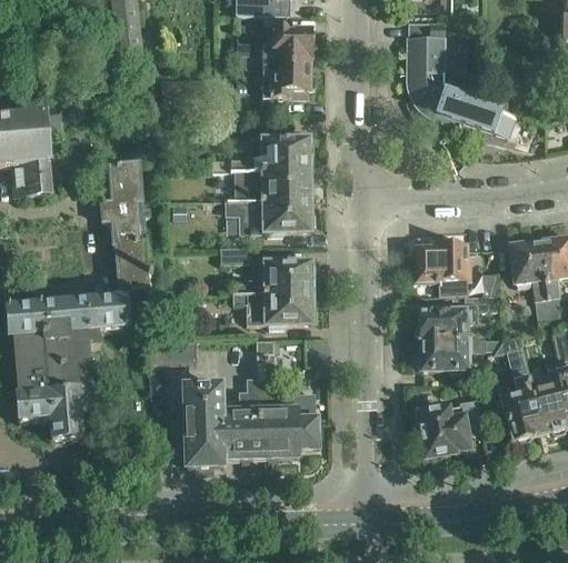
[(110,0),(113,26),(117,60),(143,58),(137,0),(110,0)]
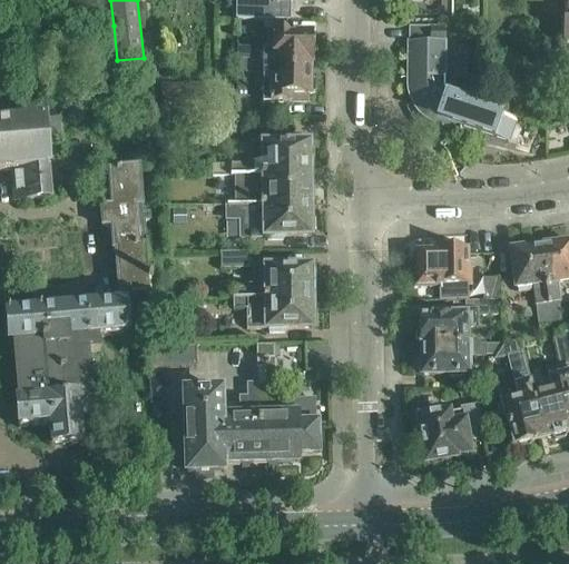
[(237,16),(274,16),(274,3),(288,3),(288,0),(255,0),(255,3),(237,3),(237,16)]
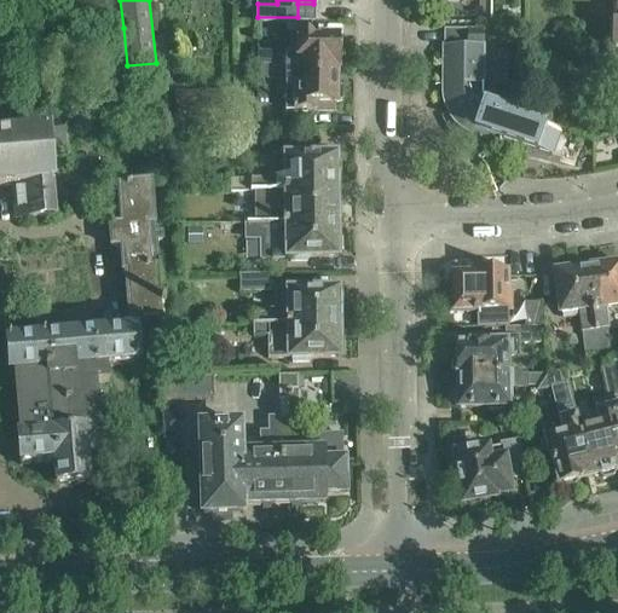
[(483,88),(483,23),(444,23),(444,93),(448,107),(452,113),(483,88)]
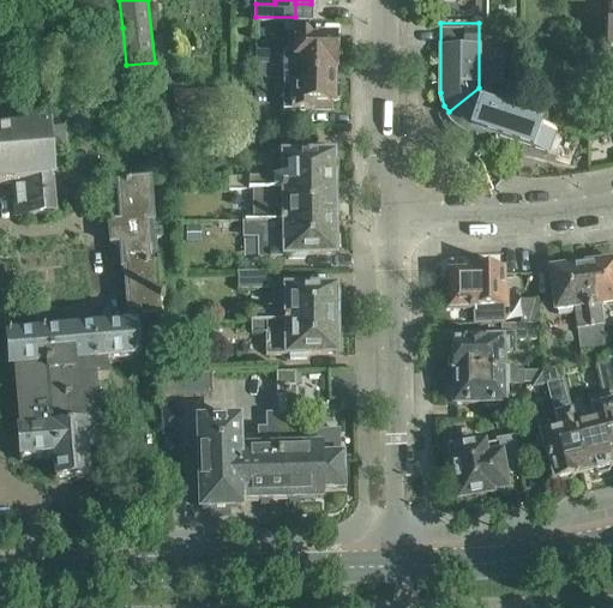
[(320,62),(332,62),(335,62),(335,48),(340,47),(340,35),(335,34),(335,31),(317,31),(317,29),(283,29),(283,47),(256,47),(256,61),(270,62),(312,62),(312,64),(320,65),(320,62)]
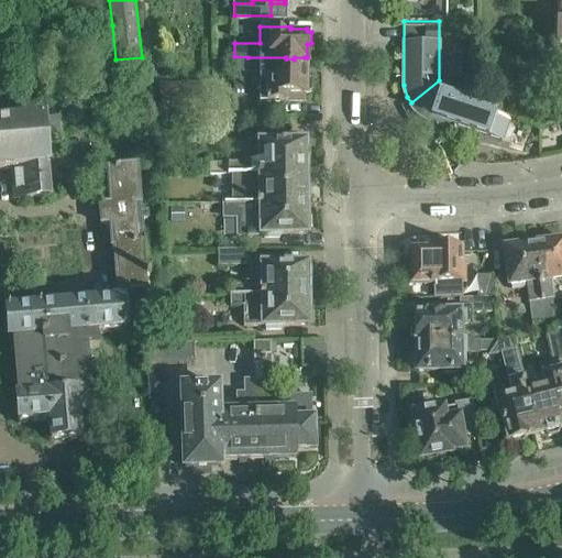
[(248,57),(234,56),(234,67),(248,67),(248,57)]
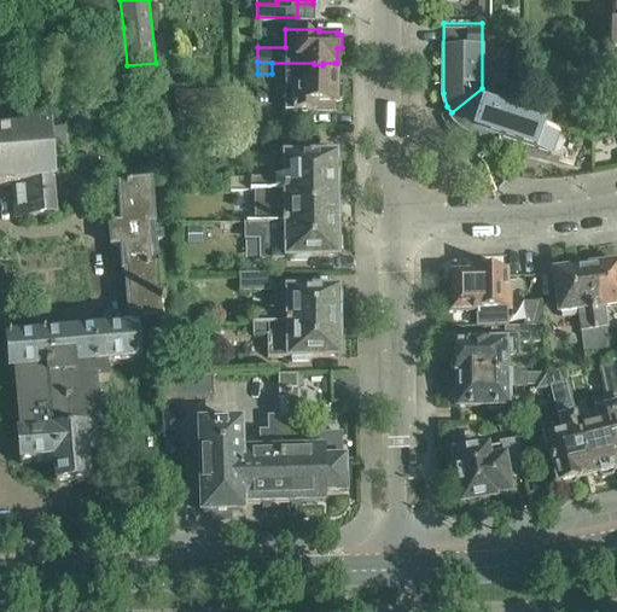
[(322,63),(322,65),(314,64),(314,63),(272,63),(272,74),(285,74),(285,82),(292,82),(292,108),(335,108),(335,99),(335,98),(339,95),(339,83),(335,82),(335,63),(322,63)]
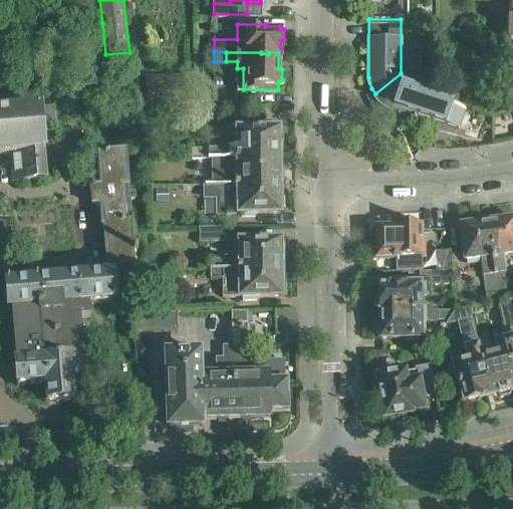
[(458,123),(465,103),(405,82),(401,73),(375,93),(378,97),(388,104),(413,113),(415,108),(458,123)]
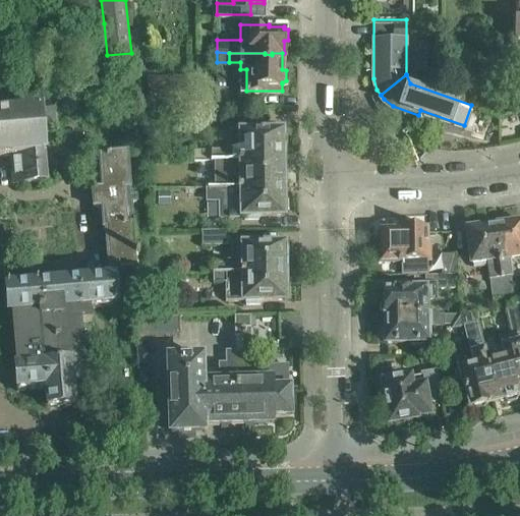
[(193,76),(149,77),(150,102),(194,101),(193,76)]
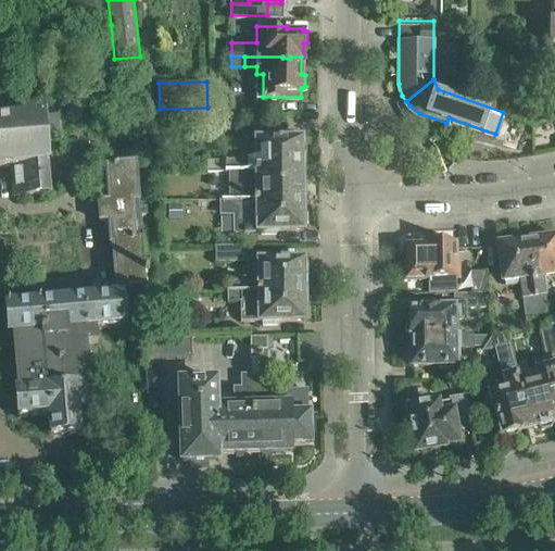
[(231,102),(215,102),(215,110),(215,112),(232,112),(232,109),(232,102),(231,102)]
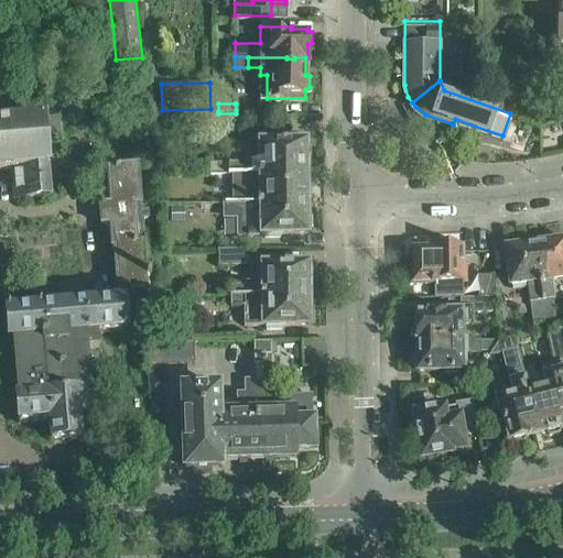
[(57,112),(45,113),(46,132),(60,131),(58,123),(57,112)]
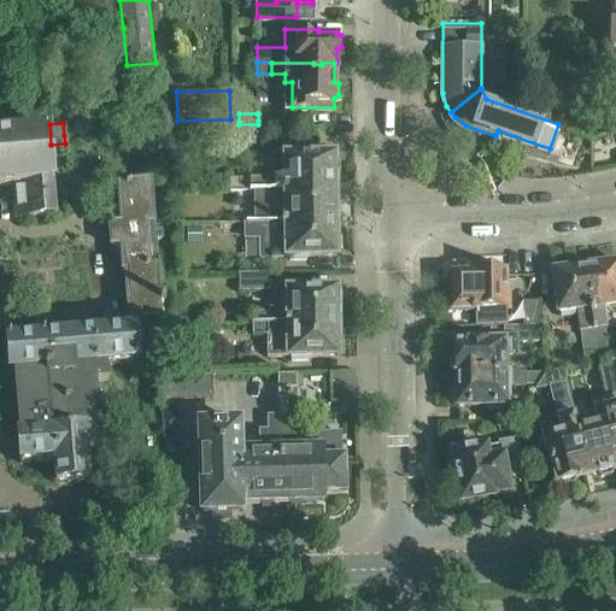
[(0,186),(15,186),(15,193),(17,213),(57,210),(54,182),(48,124),(0,128),(0,186)]
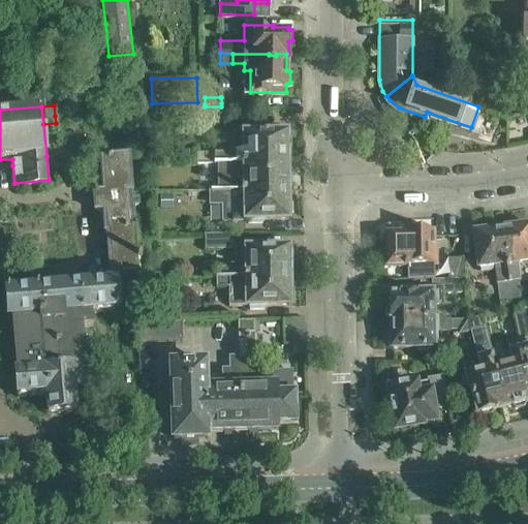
[(287,145),(291,143),(290,133),(286,132),(286,128),(261,129),(261,124),(247,125),(247,128),(234,129),(235,144),(226,145),(226,147),(214,148),(197,149),(197,158),(214,158),(287,157),(287,145)]
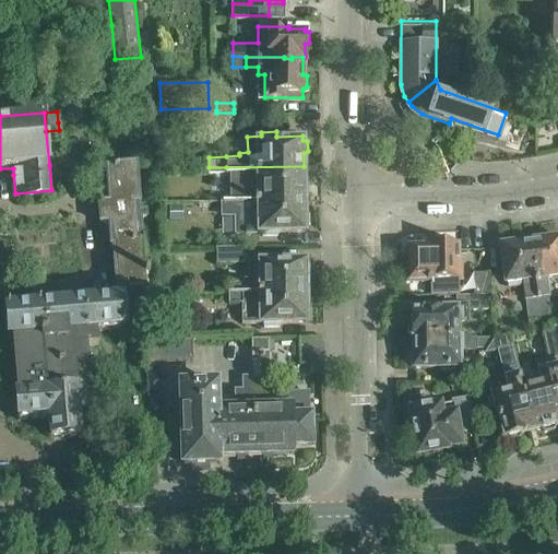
[(147,283),(142,214),(147,213),(146,207),(141,207),(138,160),(107,162),(110,198),(99,198),(102,219),(110,219),(111,242),(114,240),(118,285),(147,283)]
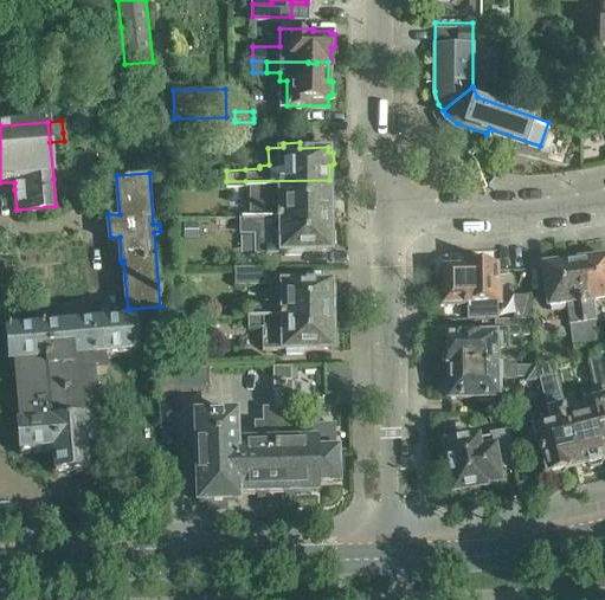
[(329,180),(250,181),(250,213),(263,213),(263,199),(275,199),(276,212),(329,212),(329,211),(334,208),(334,198),(329,195),(329,180)]
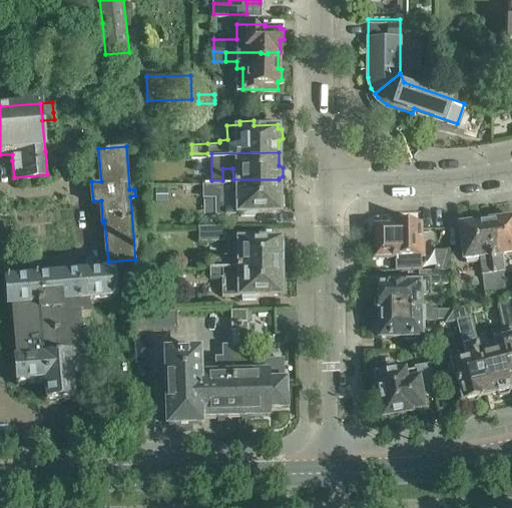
[(211,180),(204,180),(204,192),(216,192),(217,208),(225,208),(225,210),(230,210),(230,208),(240,208),(240,212),(256,211),(256,208),(280,207),(280,204),(284,202),(284,193),(279,191),(279,179),(233,179),(222,180),(211,180)]
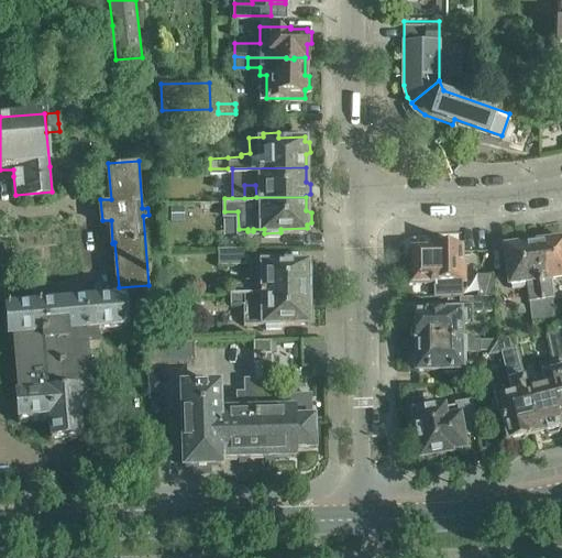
[(172,217),(185,217),(185,203),(172,203),(172,217)]
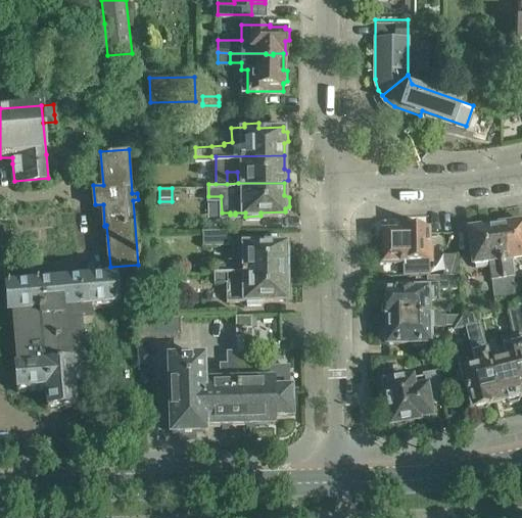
[(521,218),(495,222),(505,294),(515,293),(512,273),(514,273),(511,255),(521,253),(521,218)]
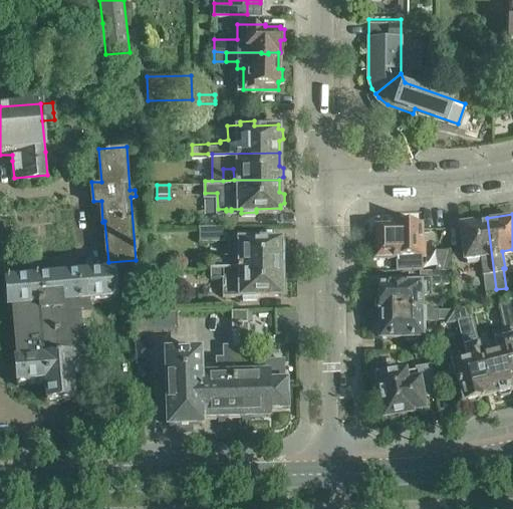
[(496,289),(487,218),(460,222),(464,256),(480,253),(483,271),(483,270),(486,291),(496,289)]
